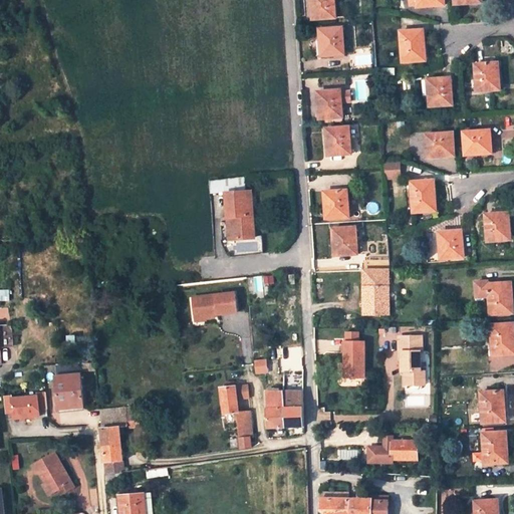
[(333,0),(313,0),(314,10),(312,10),(313,19),(335,18),(333,0)]
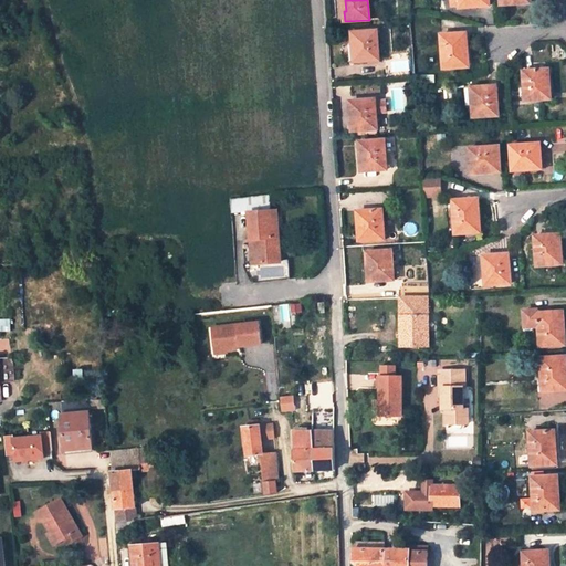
[(377,31),(353,32),(354,43),(356,43),(357,61),(379,60),(377,31)]
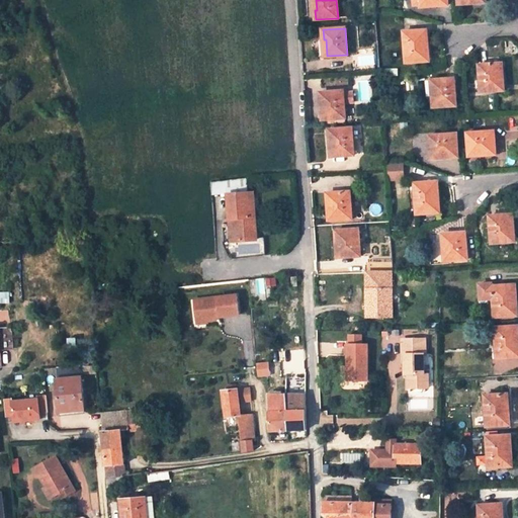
[(424,30),(405,32),(407,63),(429,61),(428,51),(426,51),(424,30)]
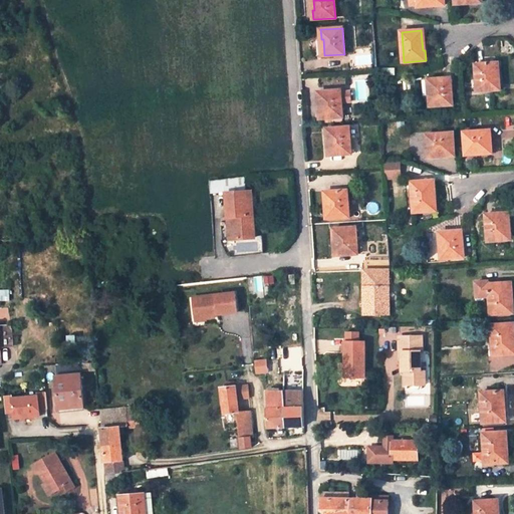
[(495,63),(476,64),(478,91),(500,89),(499,79),(497,79),(495,63)]
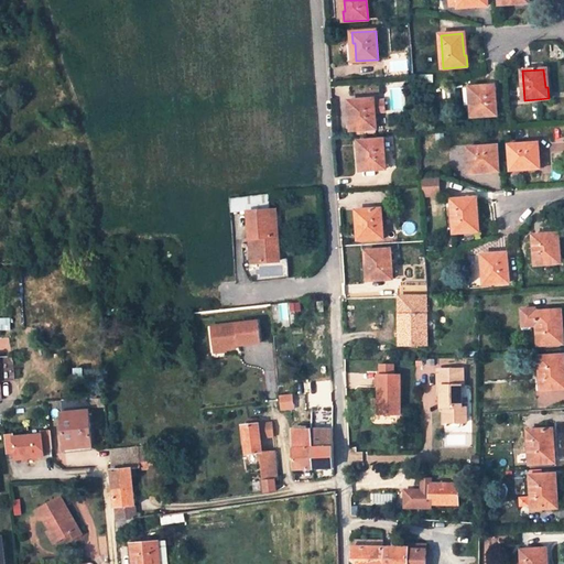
[(495,86),(473,87),(474,106),(472,106),(472,117),(497,115),(495,86)]
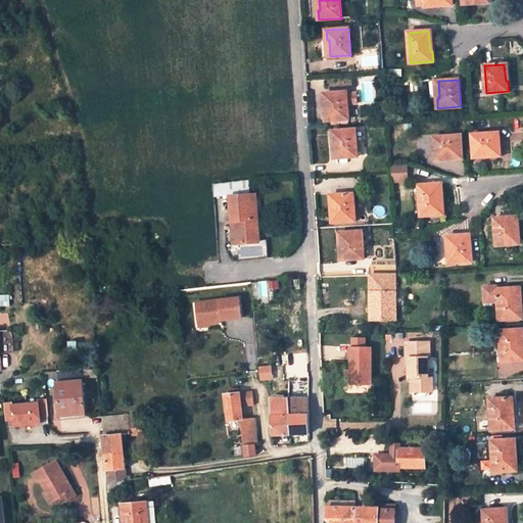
[(346,92),(326,94),(327,110),(325,110),(325,121),(348,120),(347,107),(347,95),(346,92)]
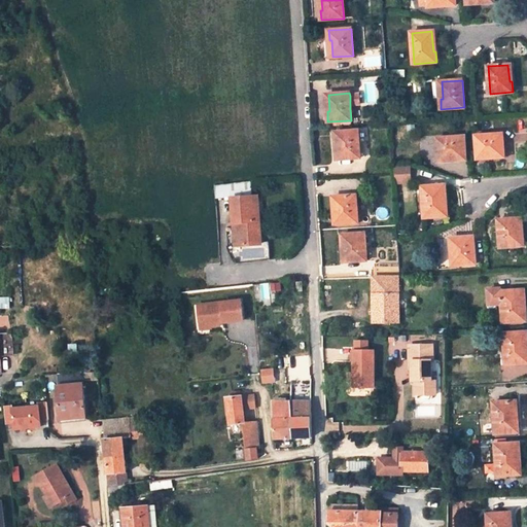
[(350,96),(350,108),(359,108),(358,95),(350,96)]
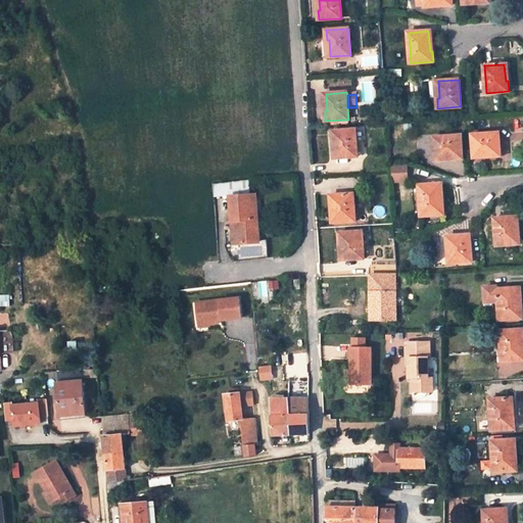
[(355,130),(332,132),(333,142),(336,141),(337,157),(357,156),(355,130)]
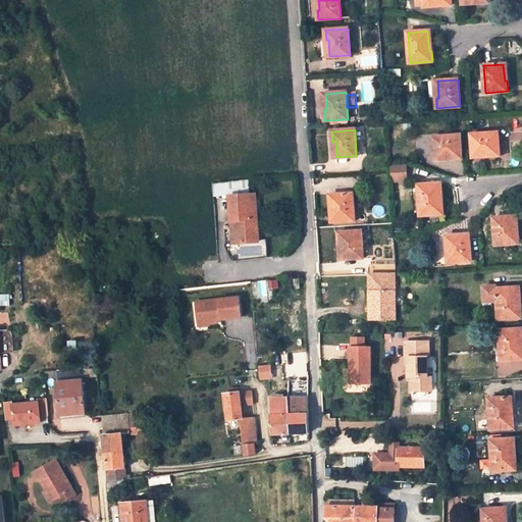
[(499,133),(471,135),(473,158),(483,157),(483,154),(500,153),(499,133)]
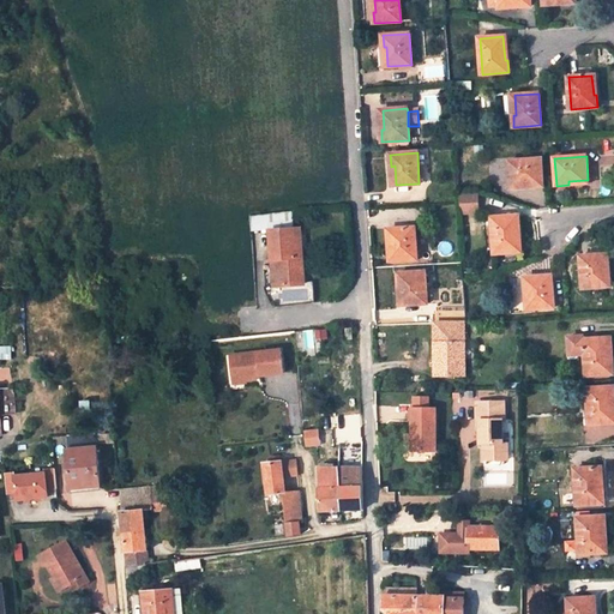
[(542,158),(510,161),(511,185),(533,184),(533,186),(545,186),(542,158)]
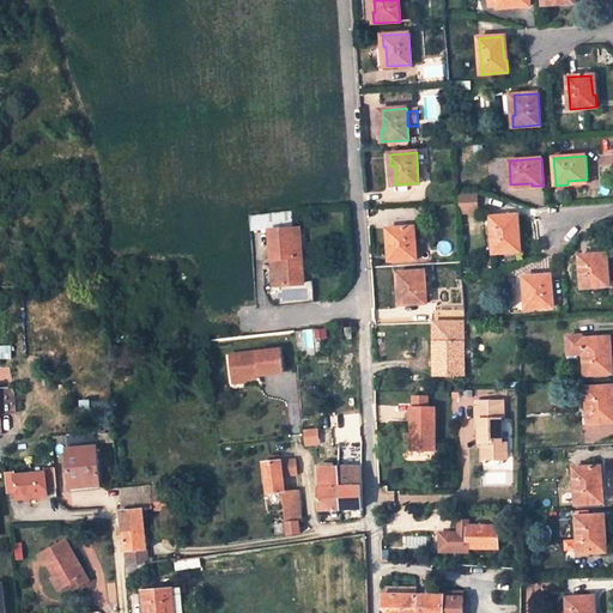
[(456,193),(457,211),(475,210),(474,192),(456,193)]
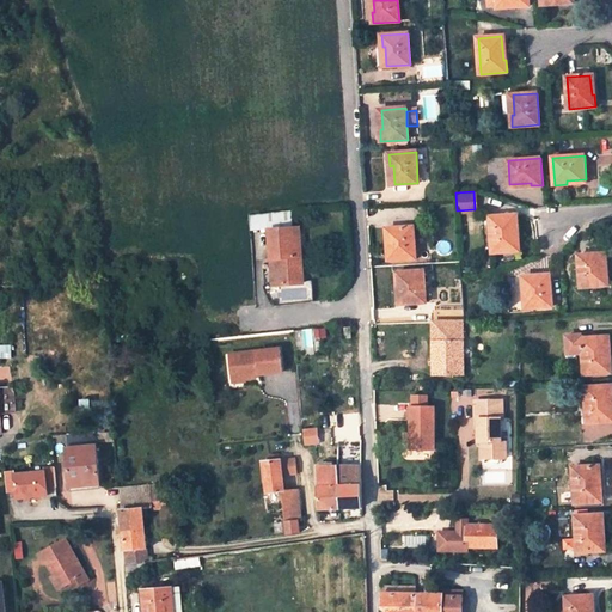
[(269,231),(270,259),(279,258),(280,286),(303,285),(301,256),(295,257),(294,230),(294,228),(293,210),(250,215),(251,231),(269,230),(269,231)]
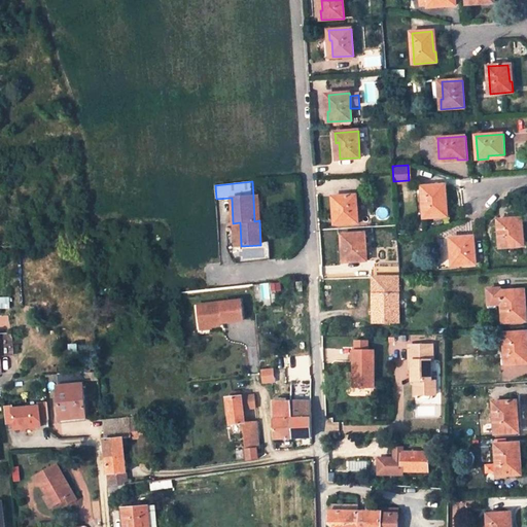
[(442,185),(422,186),(424,218),(447,216),(446,206),(444,206),(442,185)]
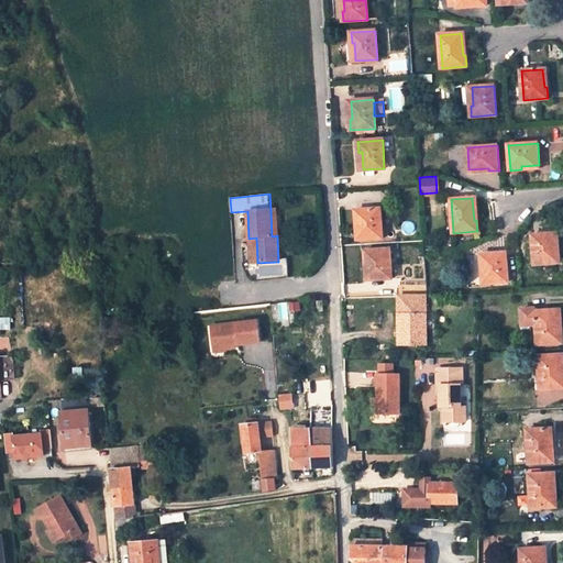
[(381,209),(357,210),(360,229),(356,229),(357,241),(382,239),(381,209)]
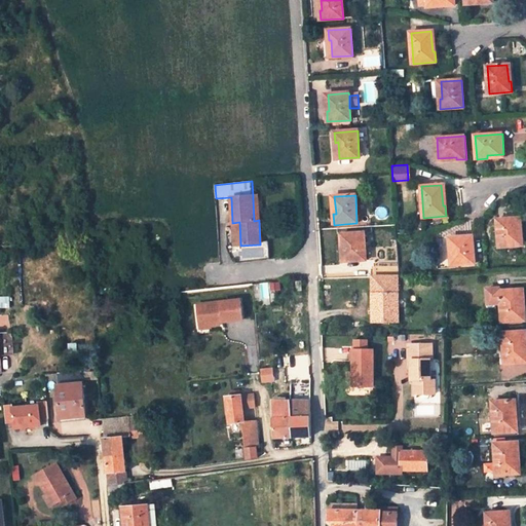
[(518,218),(498,220),(500,248),(523,246),(522,235),(520,235),(518,218)]
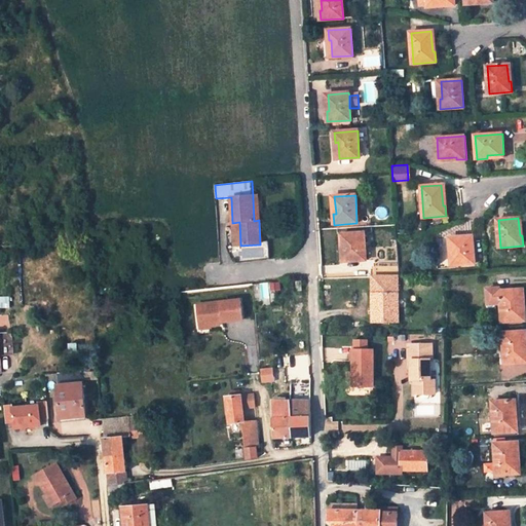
[(365,233),(341,234),(342,245),(344,245),(345,261),(366,260),(365,233)]
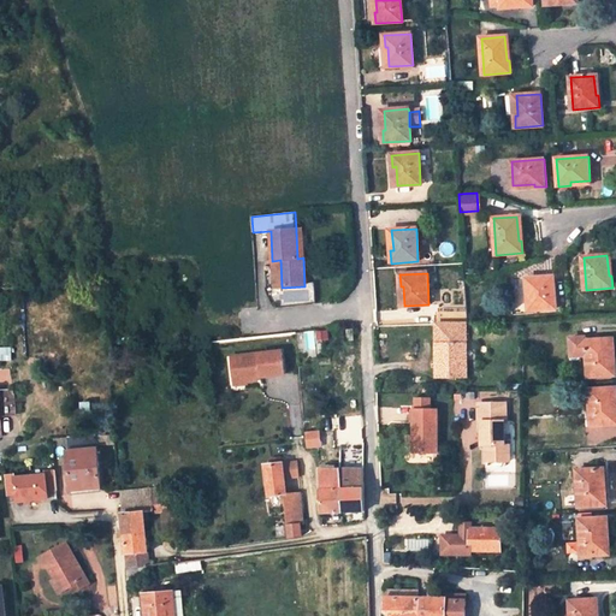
[(554,276),(529,278),(532,297),(528,298),(529,311),(556,308),(554,276)]
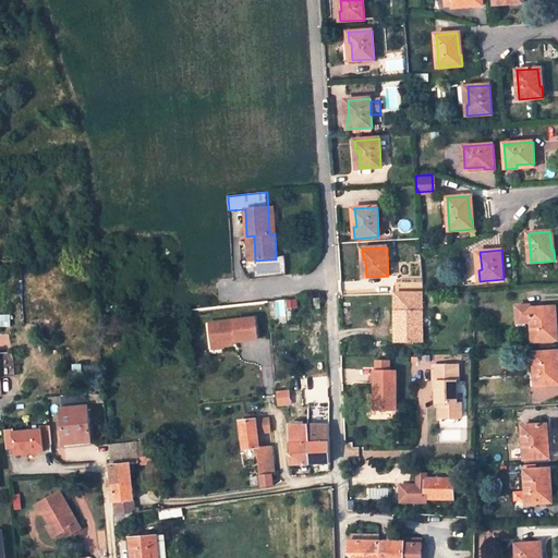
[(395,342),(422,343),(422,327),(419,327),(419,312),(422,312),(421,293),(395,293),(395,342)]
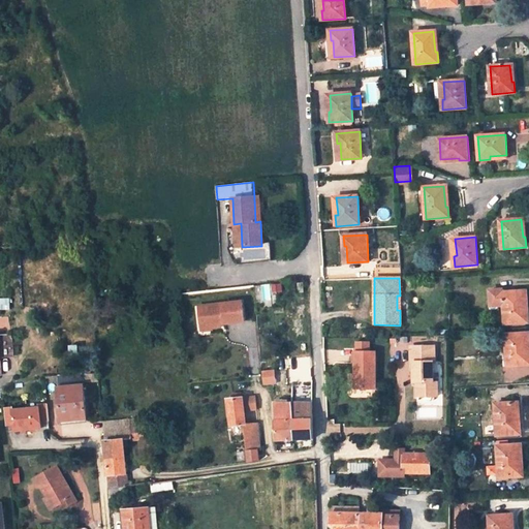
[(281,294),(281,284),(258,283),(258,299),(273,300),(273,294),(281,294)]
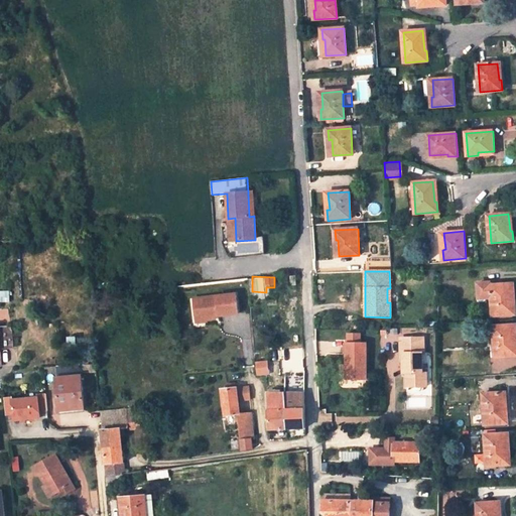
[(490,282),(479,283),(479,298),(491,297),(493,316),(515,314),(515,304),(513,304),(511,284),(491,285),(490,282)]
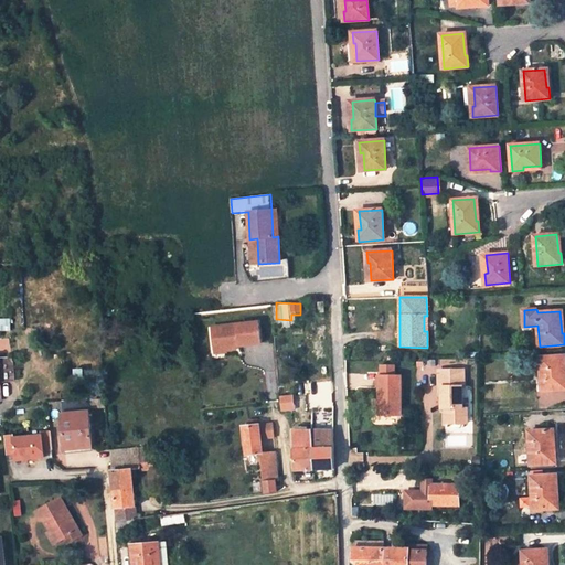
[(259,323),(213,327),(214,345),(225,344),(226,351),(236,350),(235,342),(240,342),(240,347),(262,345),(259,323)]
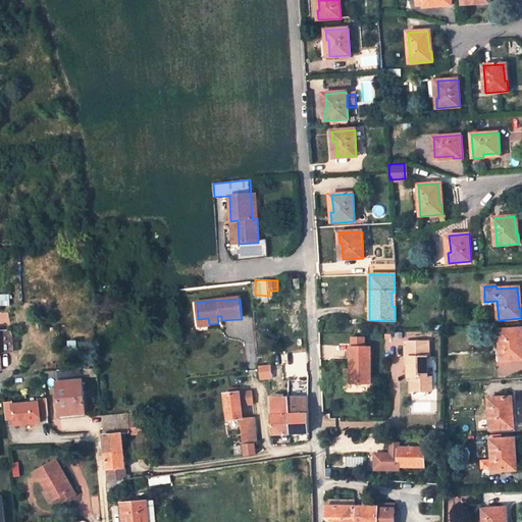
[(0,314),(0,323),(9,322),(7,313),(0,314)]
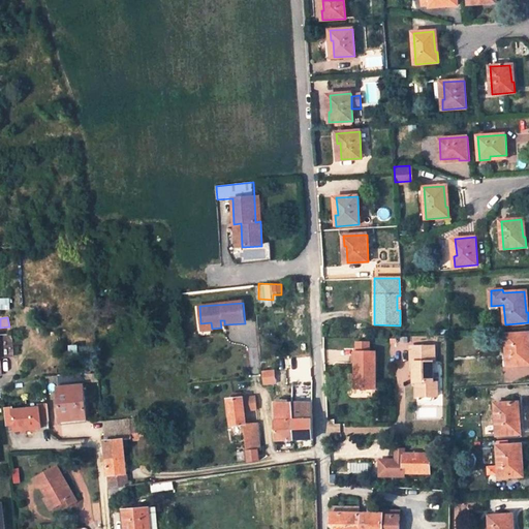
[(0,334),(0,353),(12,353),(11,334),(0,334)]
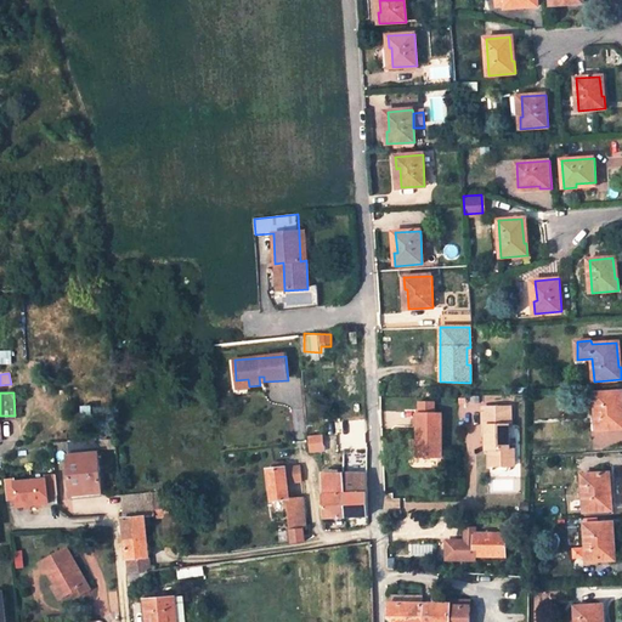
[(621,396),(621,393),(595,394),(598,430),(621,429),(620,403),(621,403),(621,396)]
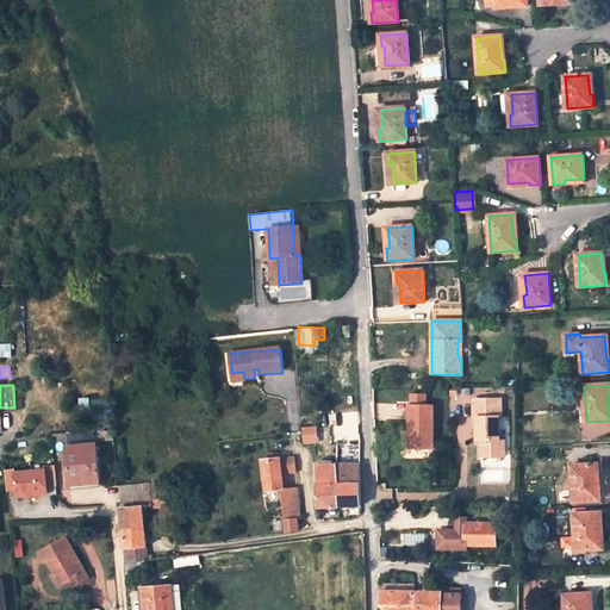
[(503,399),(474,399),(475,428),(478,428),(478,442),(481,442),(481,458),(505,458),(505,441),(502,441),(500,417),(503,417),(503,399)]
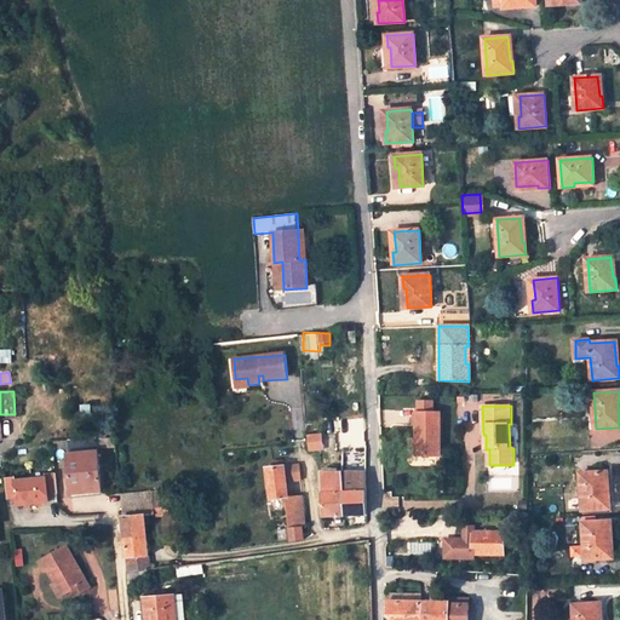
[(440,413),(417,413),(415,457),(440,457),(440,413)]
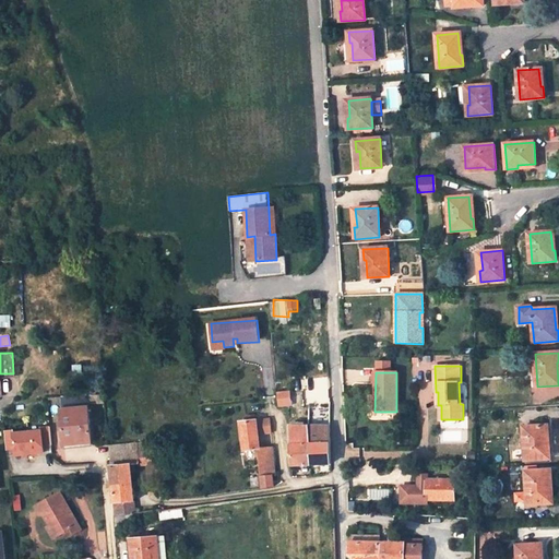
[(251,381),(241,381),(242,396),(252,396),(251,381)]
